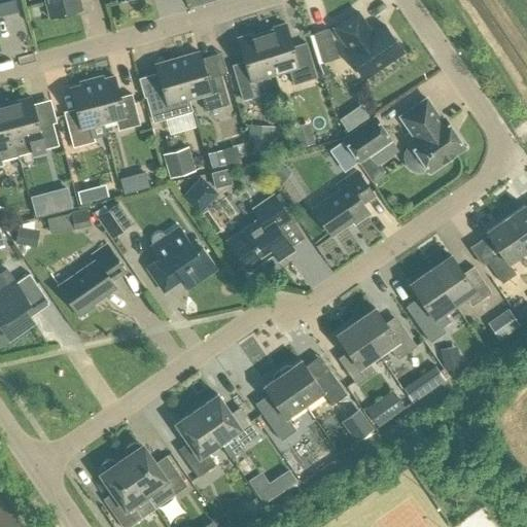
[(0,0),(0,14),(15,11),(12,0),(0,0)]
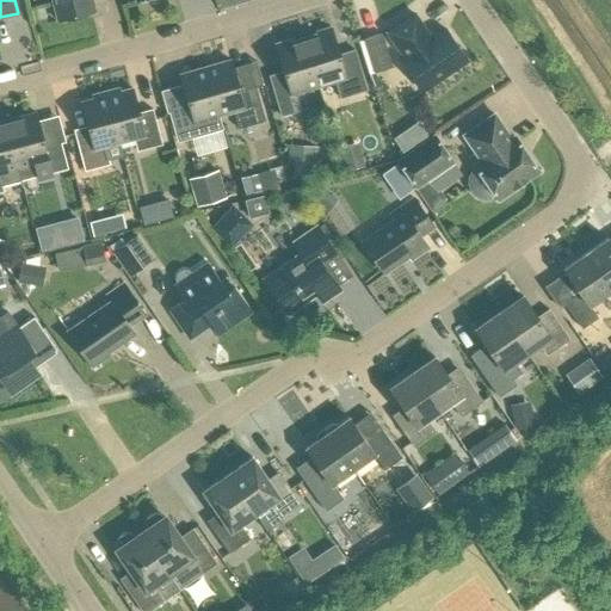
[(51,0),(57,20),(94,11),(91,0),(51,0)]
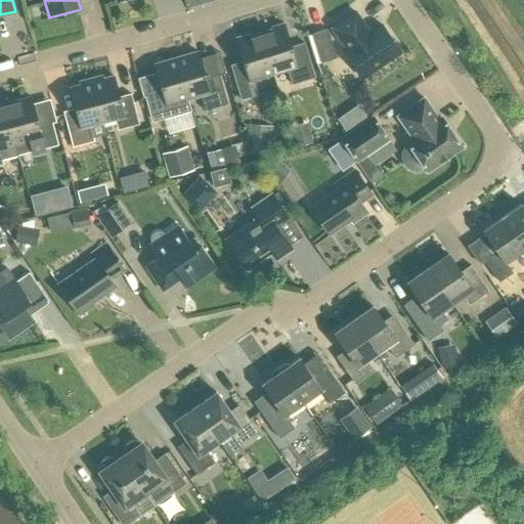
[(344,51),(362,78),(400,51),(382,25),(369,33),(355,11),(332,28),(347,49),(344,51)]
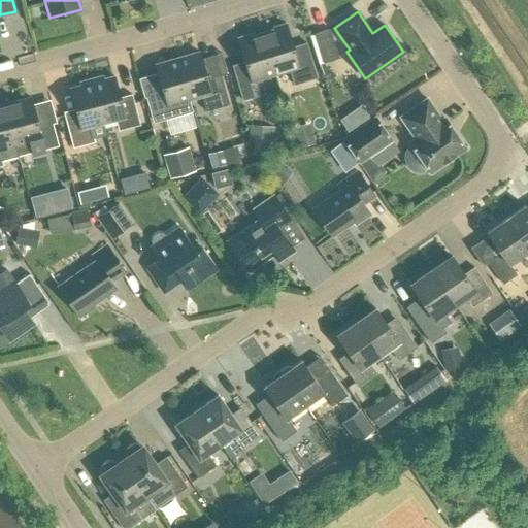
[(263,33),(274,73),(289,69),(294,85),(317,78),(306,42),(293,47),(286,23),(273,27),(274,30),(263,33)]
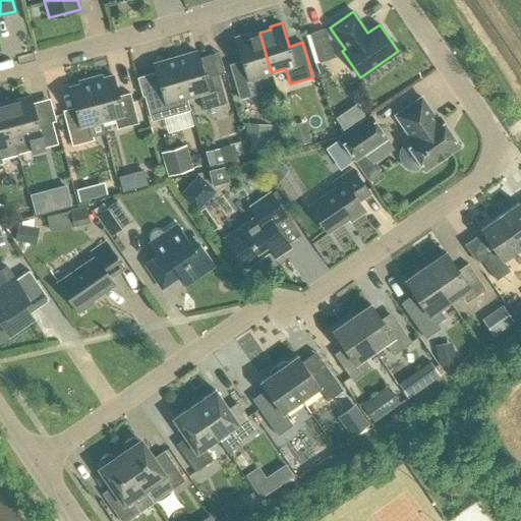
[(310,33),(319,61),(334,57),(326,29),(310,33)]
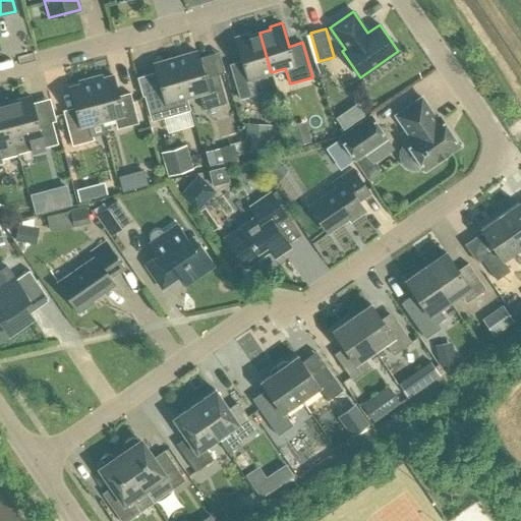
[(229,64),(240,99),(262,93),(256,77),(271,72),(259,33),(248,37),(247,34),(234,38),(242,61),(229,64)]
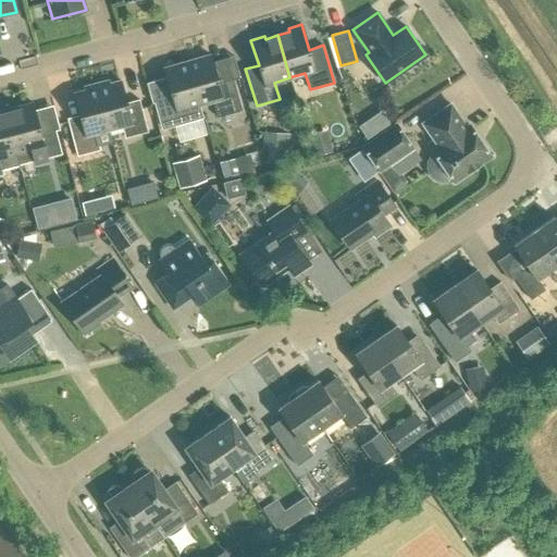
[(210,56),(187,62),(199,104),(212,100),(218,118),(242,110),(233,78),(218,83),(210,56)]
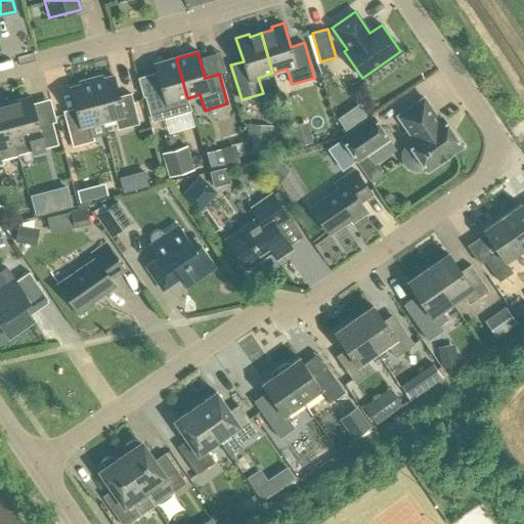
[(155,64),(169,116),(178,113),(175,101),(187,98),(176,58),(155,64)]
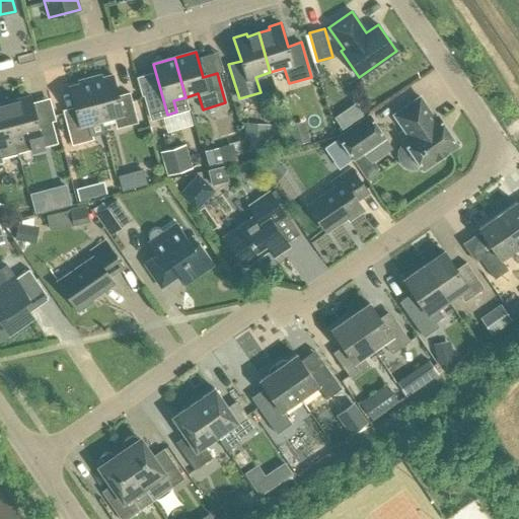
[(90,78),(101,121),(114,118),(117,129),(138,123),(130,92),(118,95),(113,75),(102,78),(101,75),(90,78)]
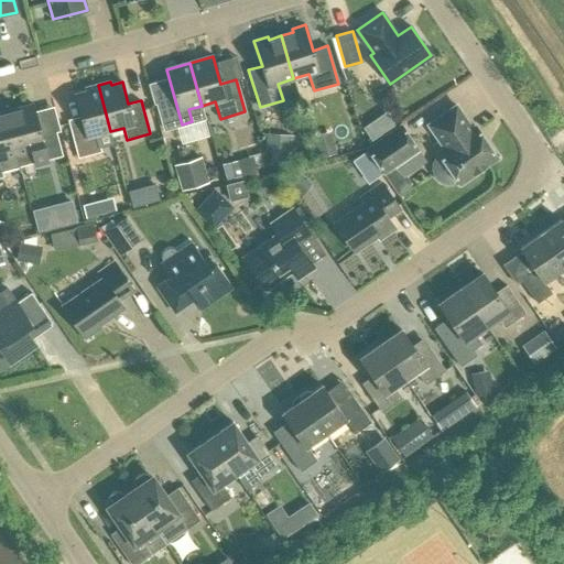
[(68,120),(78,158),(101,152),(97,134),(110,131),(98,85),(85,88),(86,91),(75,94),(80,117),(68,120)]
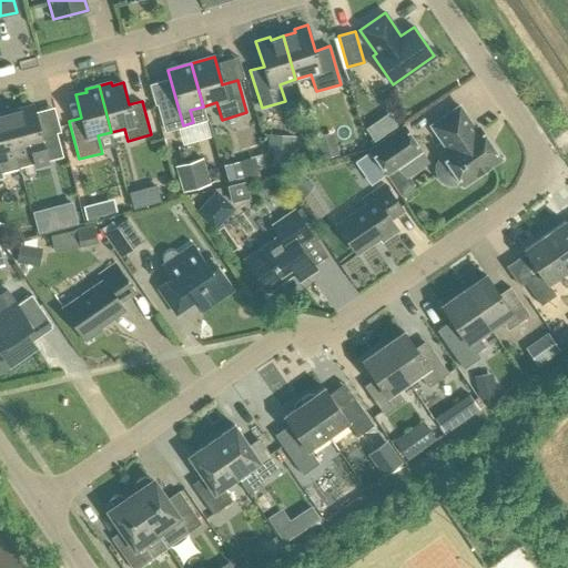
[(6,112),(20,168),(19,163),(33,160),(36,166),(49,163),(48,161),(62,156),(54,124),(39,128),(33,105),(6,112)]
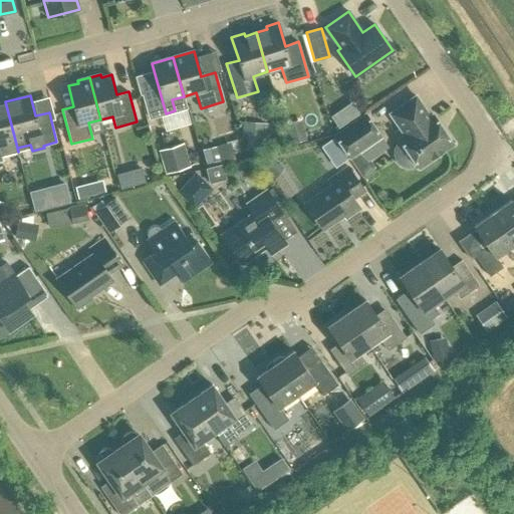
[(394,151),(394,152),(394,153),(394,155),(394,156),(394,157),(395,160),(397,162),(397,163),(399,165),(402,166),(404,168),(406,168),(408,168),(410,168),(412,168),(414,168),(416,167),(418,166),(419,168),(453,145),(433,114),(430,116),(416,96),(390,113),(404,135),(399,139),(401,141),(399,143),(398,143),(396,146),(395,148),(395,149),(394,151)]
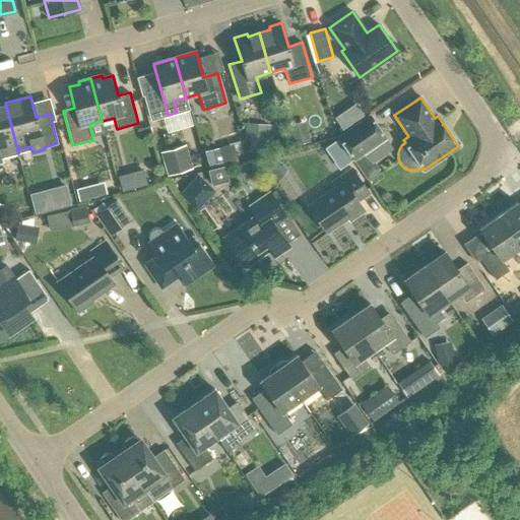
[(346,127),(369,113),(361,101),(338,115),(346,127)]
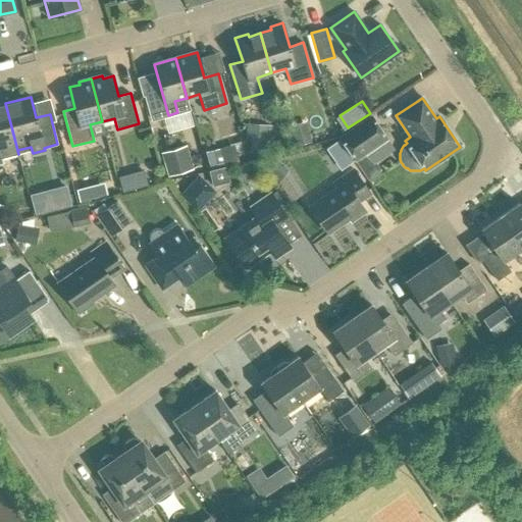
[(0,164),(3,163),(2,158),(17,154),(18,154),(5,103),(0,104),(0,164)]
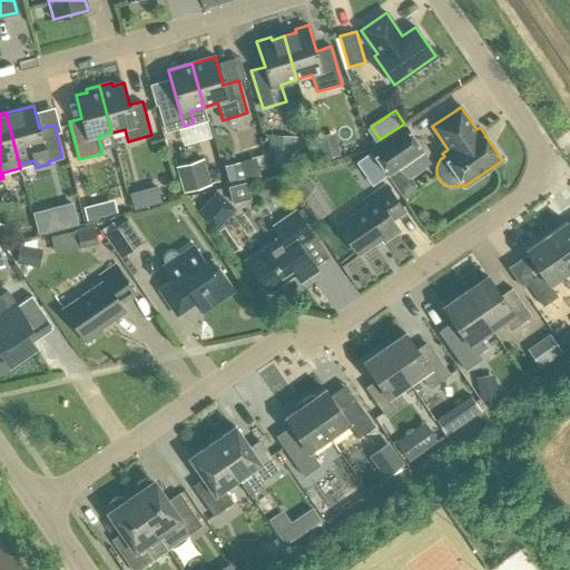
[(372,150),(389,175),(422,151),(405,127),(372,150)]
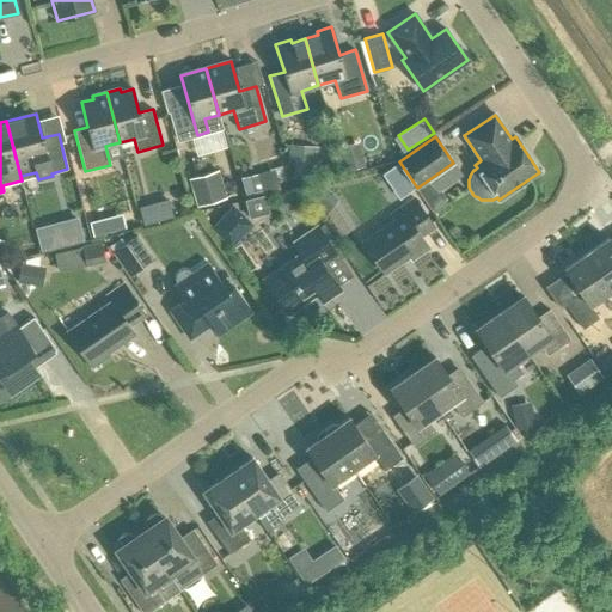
[(319,147),(292,146),(291,164),(318,165),(319,147)]
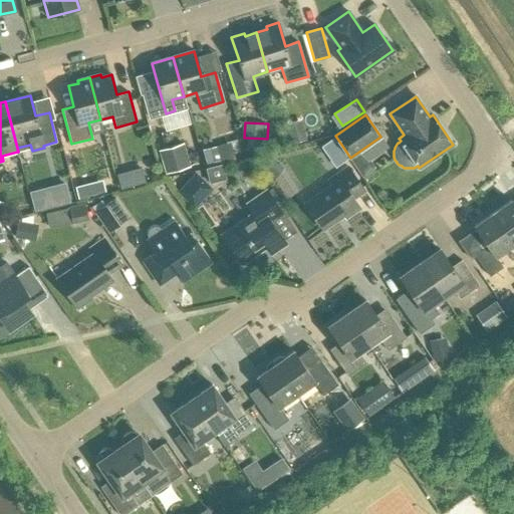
[(205,161),(237,157),(235,142),(204,146),(205,161)]
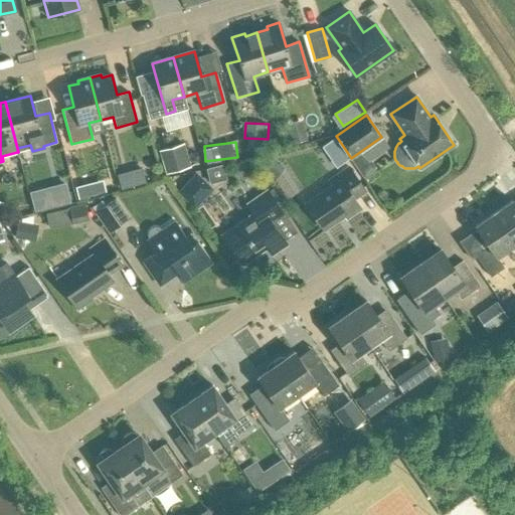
[(189,167),(183,144),(159,151),(165,174),(189,167)]
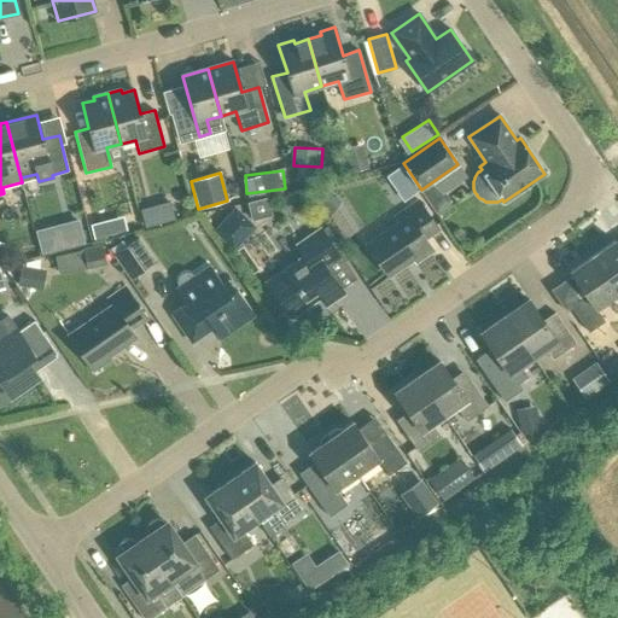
[(309,199),(332,215),(343,202),(320,185),(309,199)]
